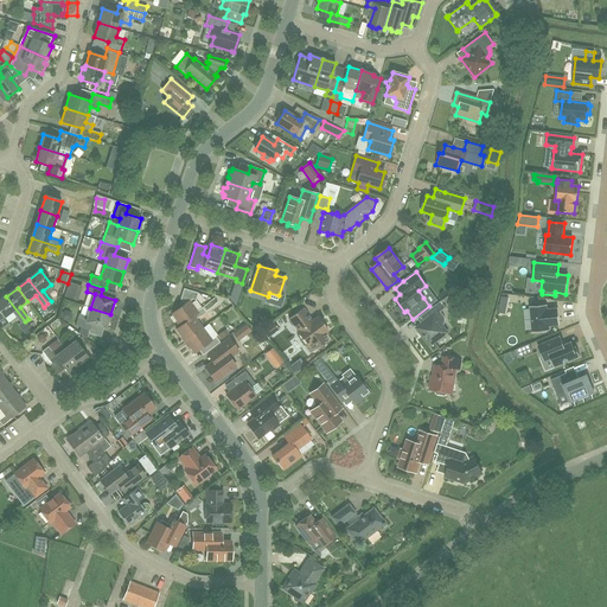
[(198,313),(197,312),(190,301),(192,299),(196,300),(198,293),(184,289),(180,299),(184,305),(171,314),(180,326),(198,313)]
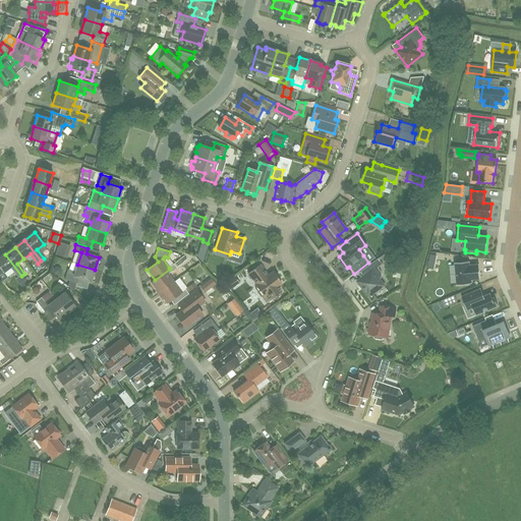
[(10,282),(8,279),(4,274),(11,269),(18,278),(21,276),(5,254),(0,257),(0,268),(0,269),(0,268),(0,278),(5,286),(10,282)]
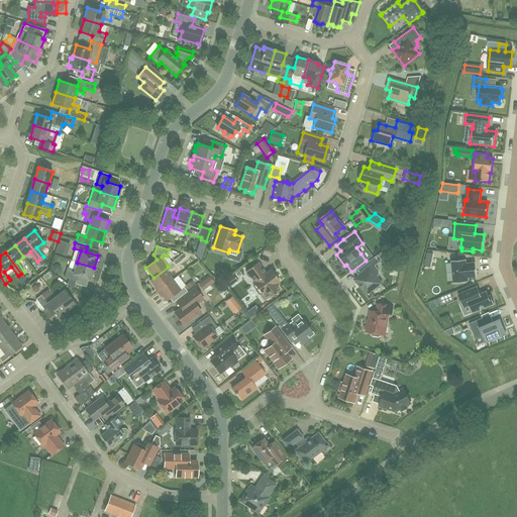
[(366,294),(377,286),(382,282),(378,277),(379,275),(379,274),(379,272),(378,270),(378,269),(375,266),(380,262),(376,256),(356,271),(359,275),(354,279),(366,294)]
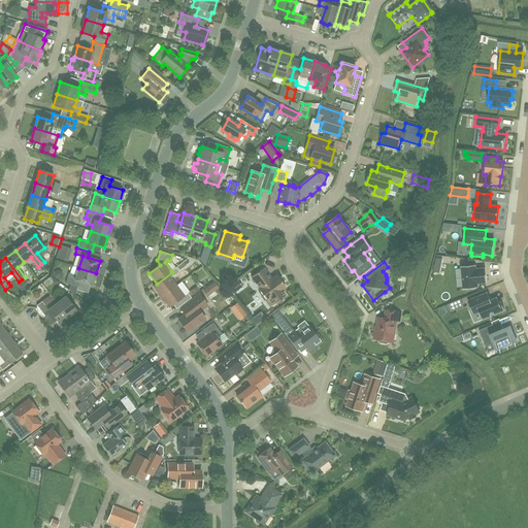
[(461,267),(463,290),(477,288),(477,284),(487,283),(485,268),(475,269),(475,265),(461,267)]
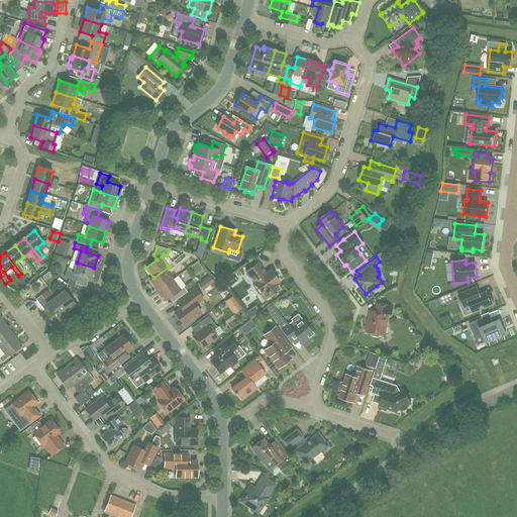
[(158,291),(173,280),(167,272),(170,270),(171,270),(176,267),(172,262),(168,266),(169,267),(153,278),(149,281),(158,291)]
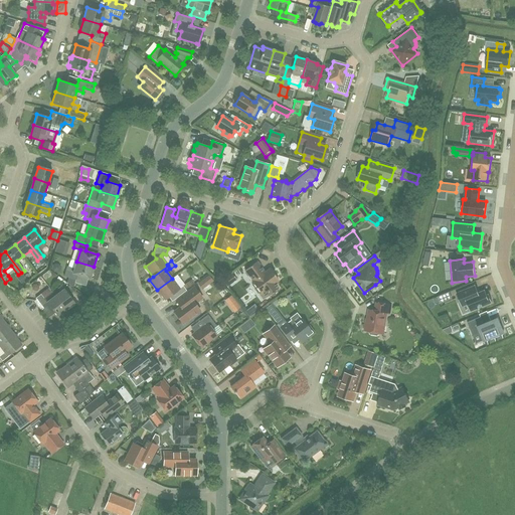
[(88,279),(90,279),(94,267),(76,262),(73,269),(66,267),(63,277),(75,281),(74,283),(86,286),(88,279)]
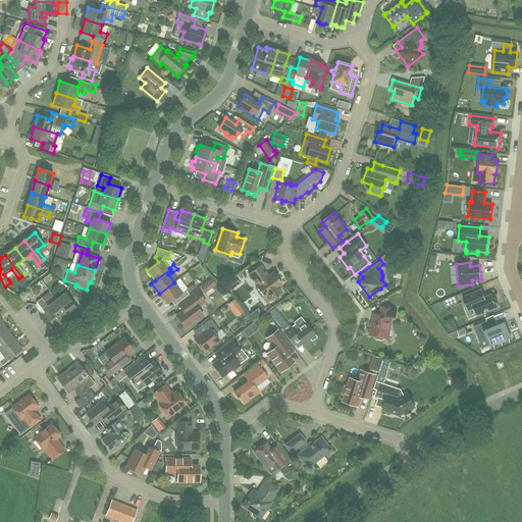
[(255,286),(264,298),(263,298),(267,303),(275,297),(281,293),(277,288),(281,284),(273,272),(268,276),(264,271),(265,270),(262,266),(260,266),(260,265),(248,274),(257,285),(255,286)]
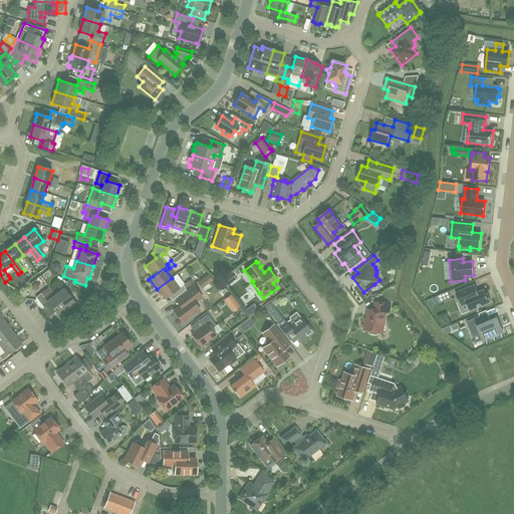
[(222,280),(226,286),(236,279),(231,273),(222,280)]
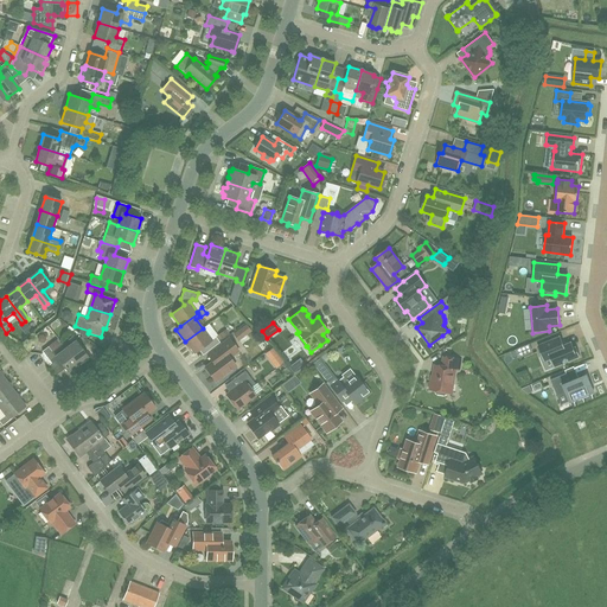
[(240,342),(253,331),(248,325),(234,334),(240,342)]
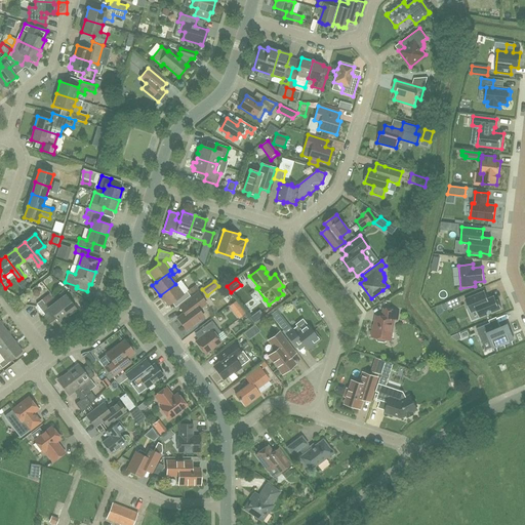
[(183,294),(175,284),(160,295),(168,306),(176,299),(179,304),(190,296),(186,291),(183,294)]
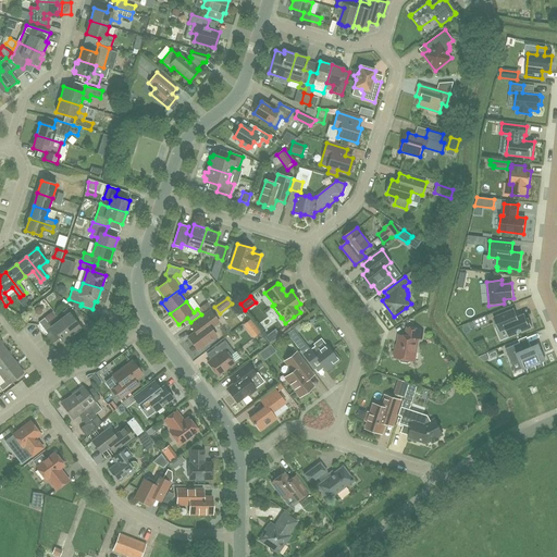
[(60,320),(71,335),(81,327),(66,309),(62,312),(65,316),(60,320)]
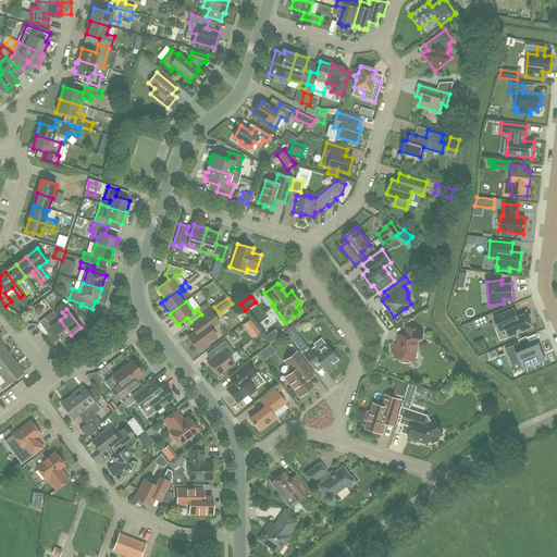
[(527,320),(524,314),(517,317),(514,309),(493,318),(498,332),(505,329),(508,337),(532,327),(529,319),(527,320)]
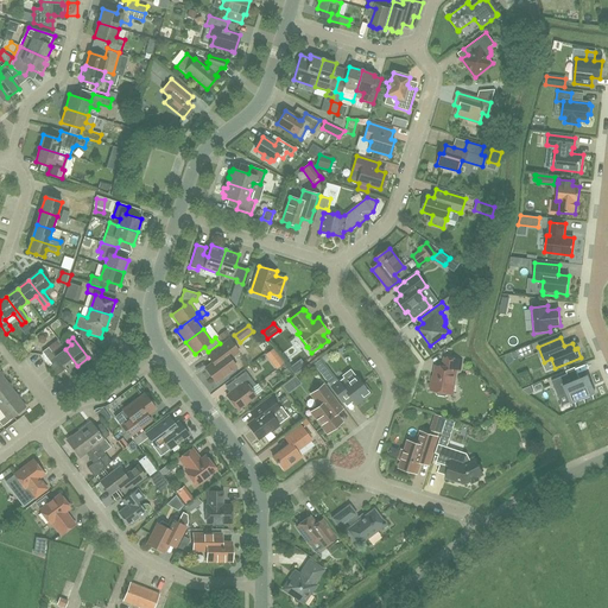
[(239,352),(229,340),(207,355),(213,362),(206,368),(215,381),(235,367),(229,359),(239,352)]
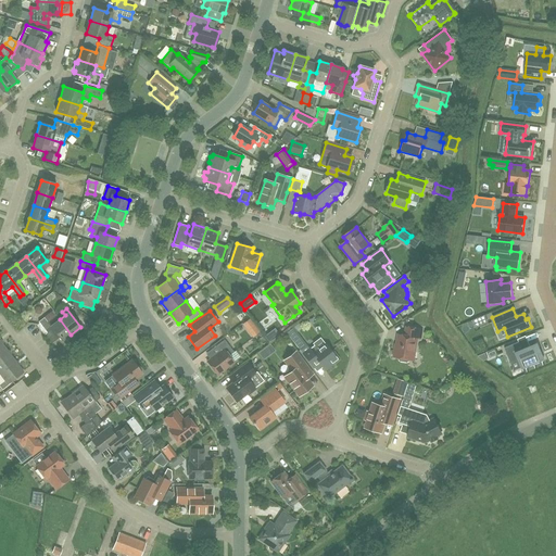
[(488,323),(484,315),(474,319),(477,327),(488,323)]
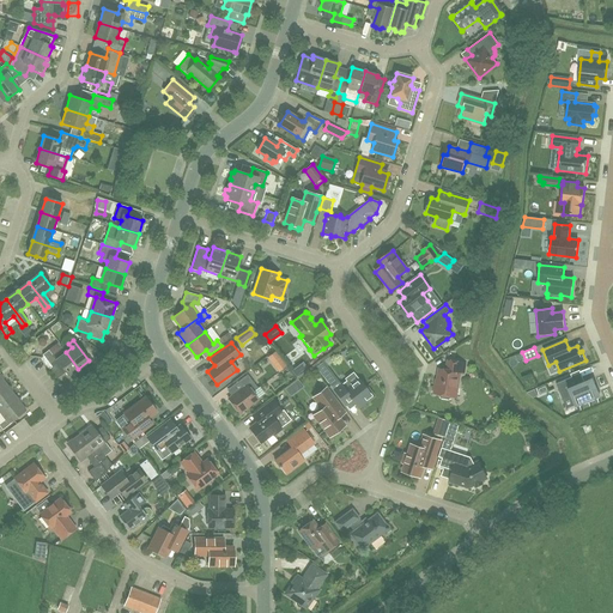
[(78,369),(66,352),(55,359),(52,354),(48,351),(42,354),(52,366),(58,363),(68,376),(78,369)]
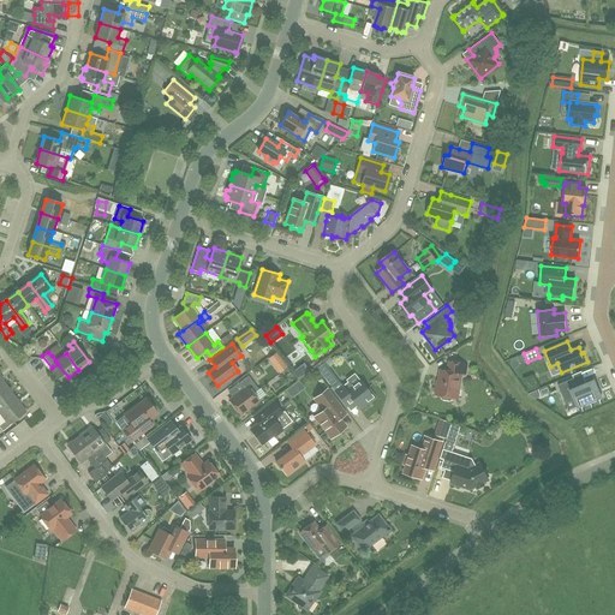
[(278,366),(285,362),(278,353),(272,358),(278,366)]
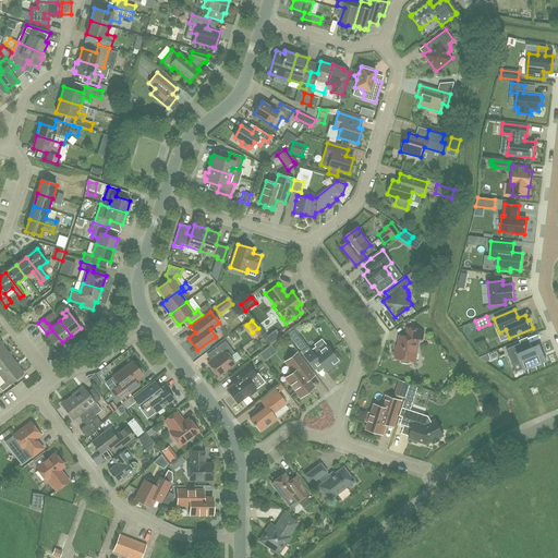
[(407,337),(400,336),(398,346),(397,346),(395,359),(401,359),(401,361),(402,362),(408,363),(410,362),(411,352),(416,353),(417,352),(417,348),(416,347),(419,339),(422,340),(423,330),(408,328),(407,337)]
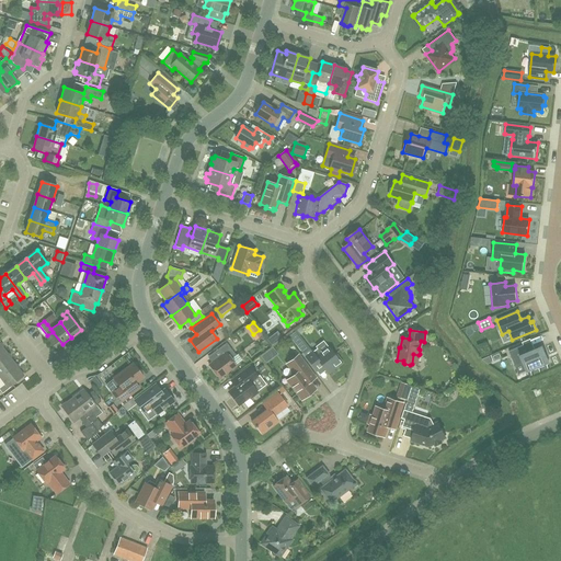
[(289,335),(293,341),(299,336),(296,331),(289,335)]
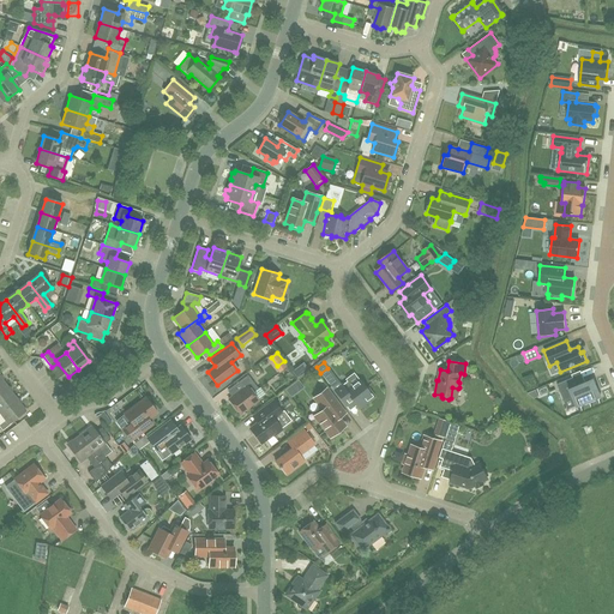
[(308,369),(304,363),(292,372),(296,379),(308,369)]
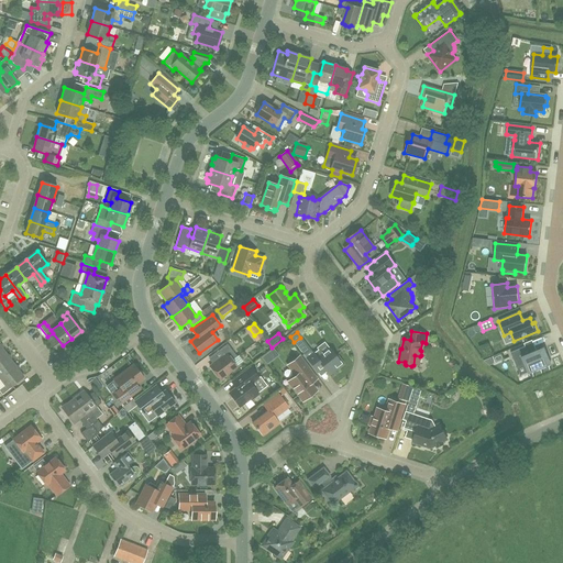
[(304,341),(297,345),(304,354),(310,350),(304,341)]
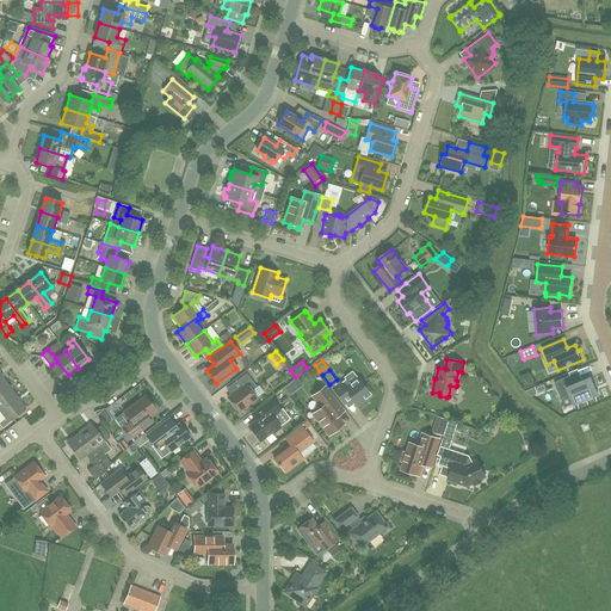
[(241,388),(230,395),(227,399),(238,413),(257,399),(252,392),(257,387),(246,374),(236,381),(241,388)]
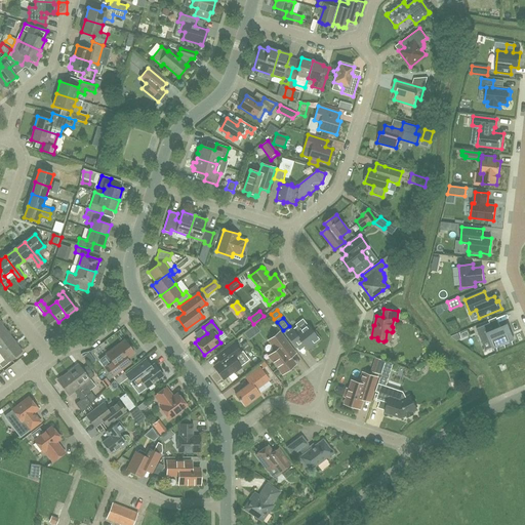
[(489,340),(492,348),(514,338),(508,324),(500,327),(492,330),(490,323),(476,328),(482,344),(489,340)]
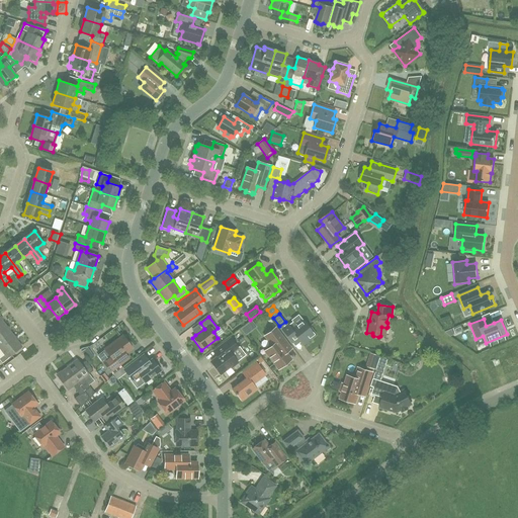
[(295,337),(299,342),(303,345),(316,335),(311,329),(310,329),(303,321),(295,326),(292,322),(288,326),(285,322),(279,326),(289,340),(293,336),(295,337)]
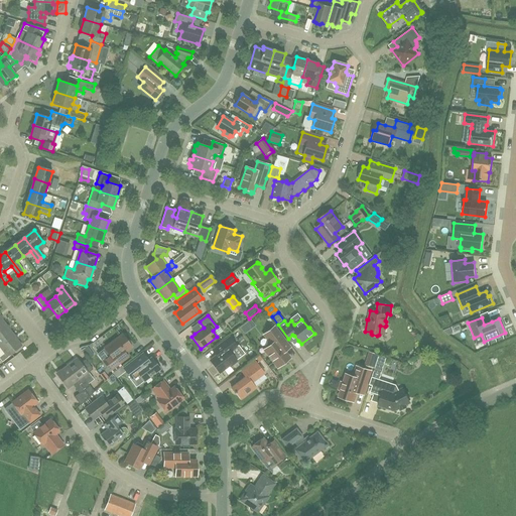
[(7,327),(0,331),(0,347),(15,337),(7,327)]
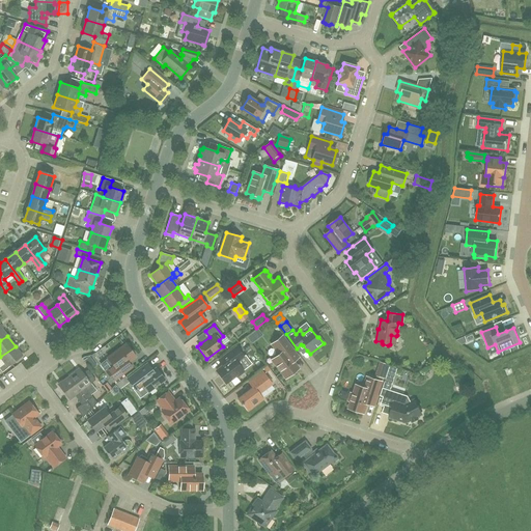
[(285,379),(298,368),(292,361),(298,357),(282,336),(281,337),(271,344),(279,355),(272,360),(285,379)]
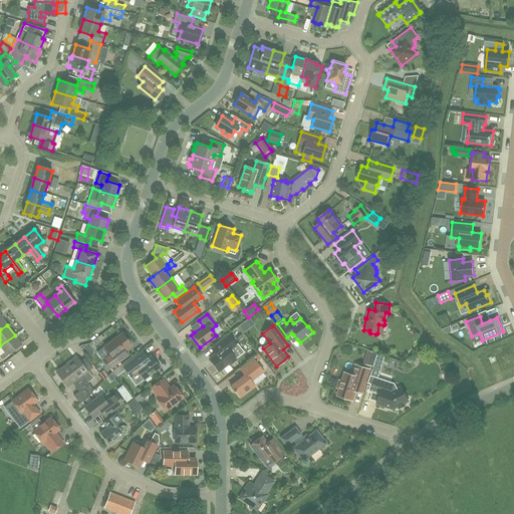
[(123,350),(131,345),(121,333),(104,346),(109,354),(102,359),(109,368),(126,355),(123,350)]
